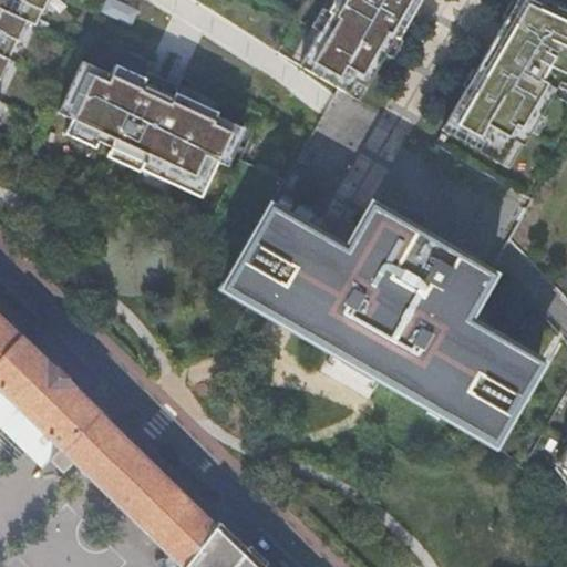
[(0,0),(0,79),(9,60),(8,60),(26,22),(34,27),(41,11),(42,12),(47,0),(0,0)]
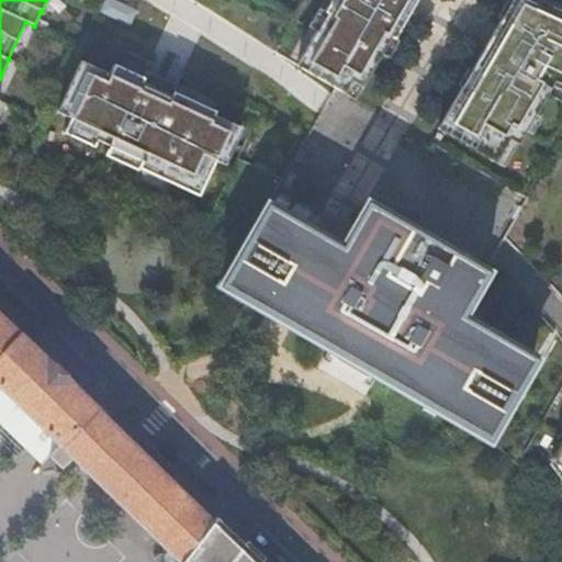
[(136,11),(112,0),(104,0),(100,12),(128,26),(136,11)]
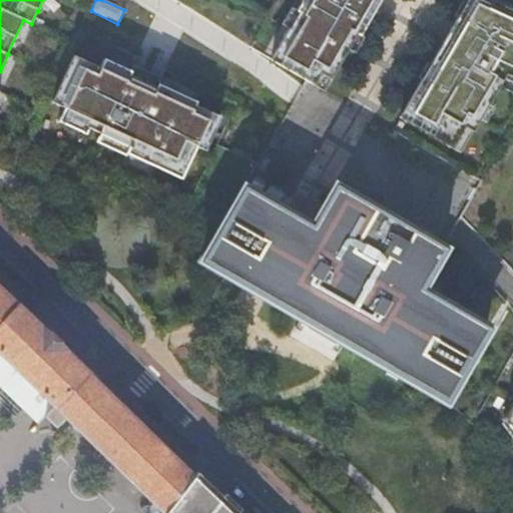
[(301,0),(295,11),(298,13),(288,29),(271,60),(307,81),(312,84),(319,73),(329,79),(346,49),(355,34),(359,35),(378,0),(301,0)]
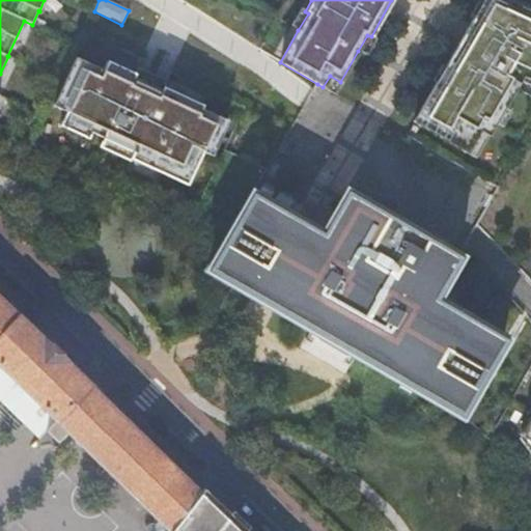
[(530,12),(504,0),(482,0),(472,19),(471,18),(444,65),(445,66),(436,82),(435,82),(412,121),(465,151),(478,130),(486,134),(492,123),(493,123),(494,122),(502,108),(516,82),(516,81),(516,80),(520,75),(530,79),(530,12)]
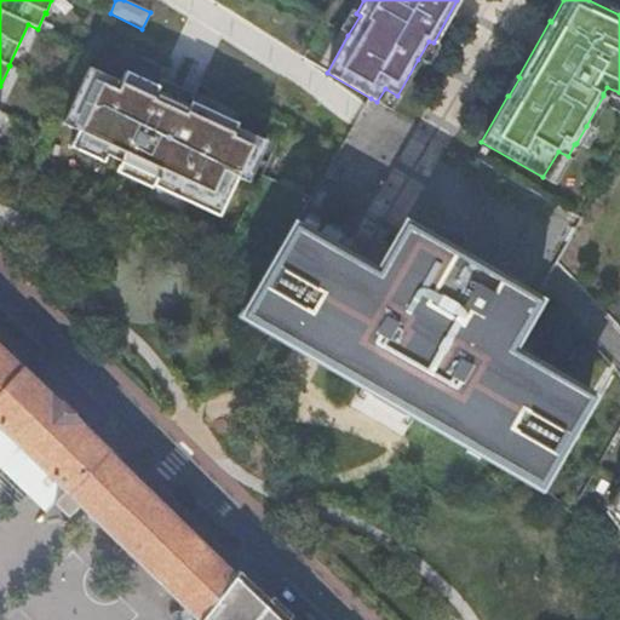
[(619,13),(590,0),(556,0),(546,18),(550,21),(551,22),(563,0),(589,0),(619,15),(619,13)]
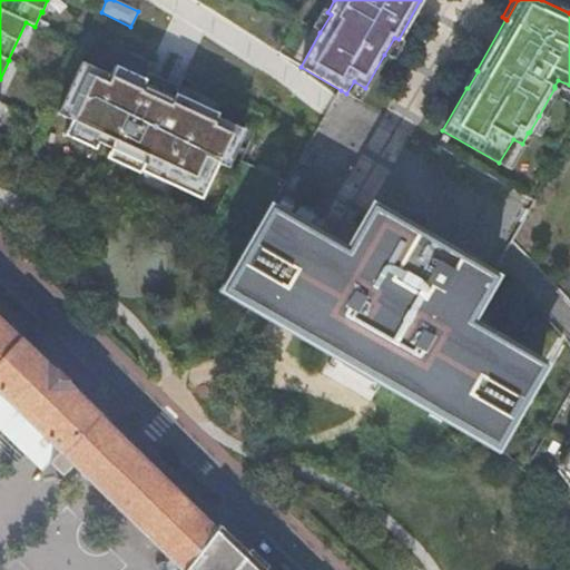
[(322,9),(312,28),(320,32),(331,15),(327,12),(322,9)]
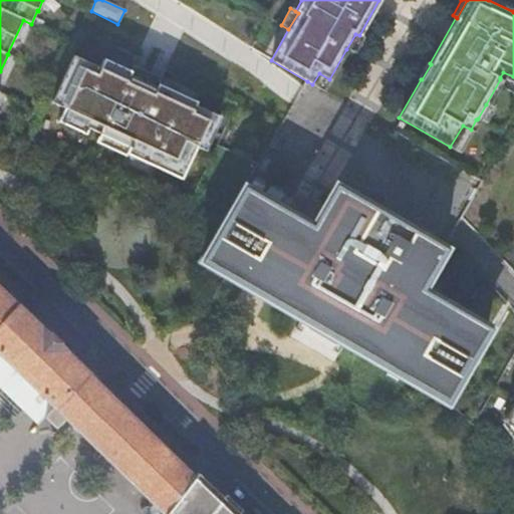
[(346,49),(353,53),(363,37),(359,35),(355,34),(346,49)]
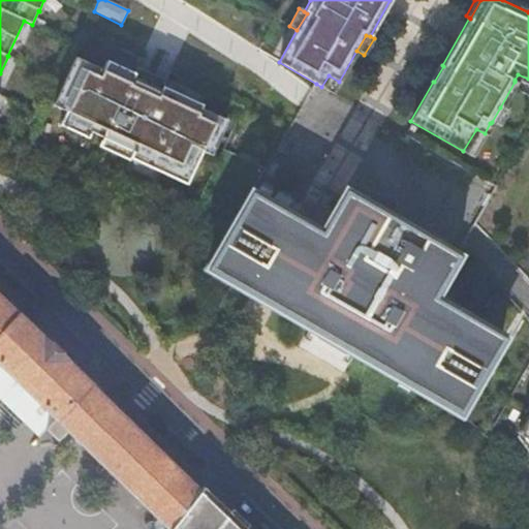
[(102,70),(75,58),(54,105),(66,112),(76,117),(73,124),(90,131),(103,137),(132,151),(129,158),(158,172),(161,163),(190,176),(201,151),(211,155),(226,121),(200,109),(201,105),(162,87),(160,90),(132,78),(134,73),(106,61),(102,70)]
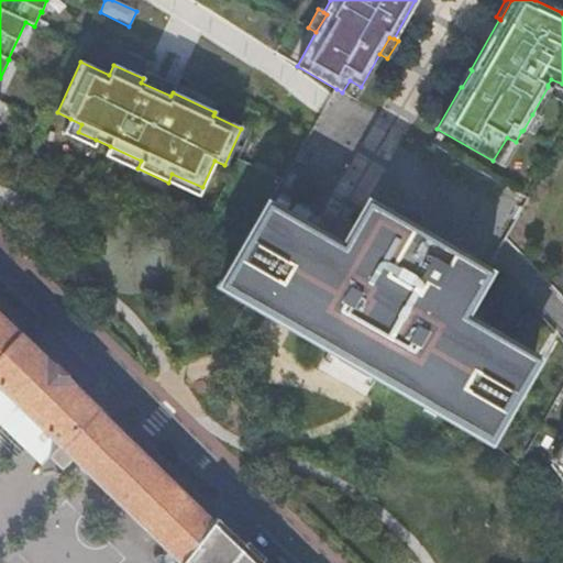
[(467,67),(456,85),(461,87),(462,87),(472,70),(471,69),(467,67)]
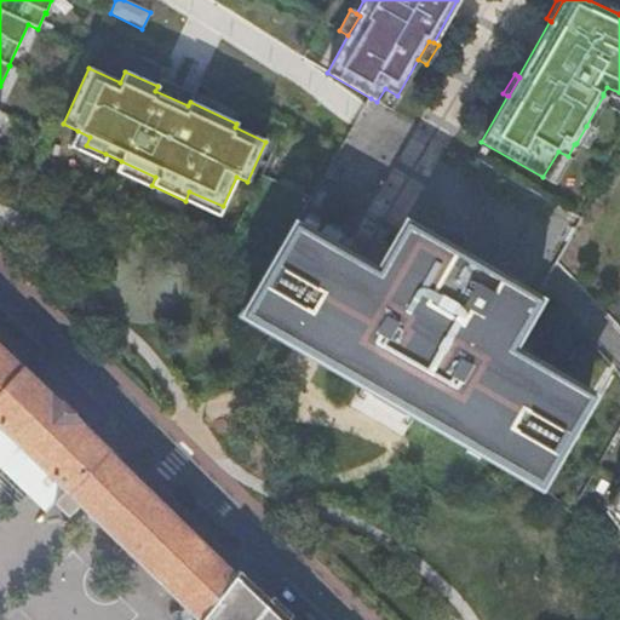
[(194,96),(160,80),(158,86),(155,91),(188,105),(190,102),(194,96)]
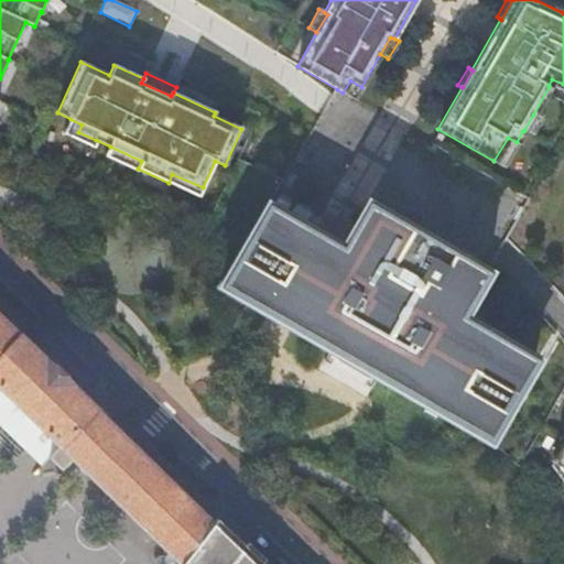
[(563,84),(552,79),(549,85),(563,91),(563,84)]
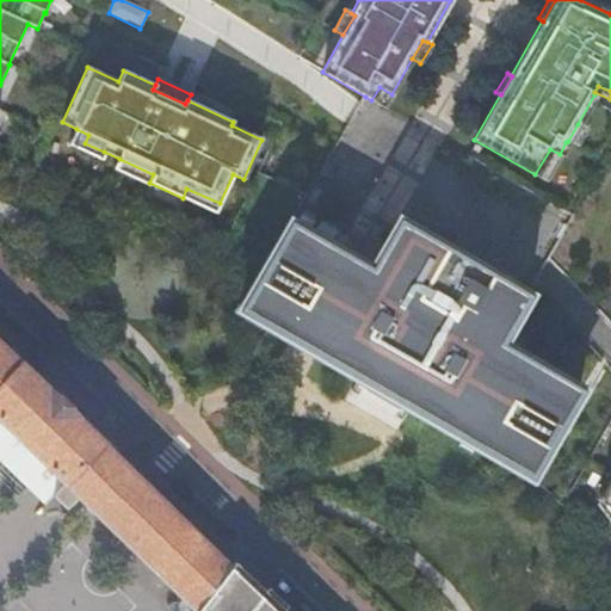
[(371,100),(383,107),(392,94),(380,87),(371,100)]
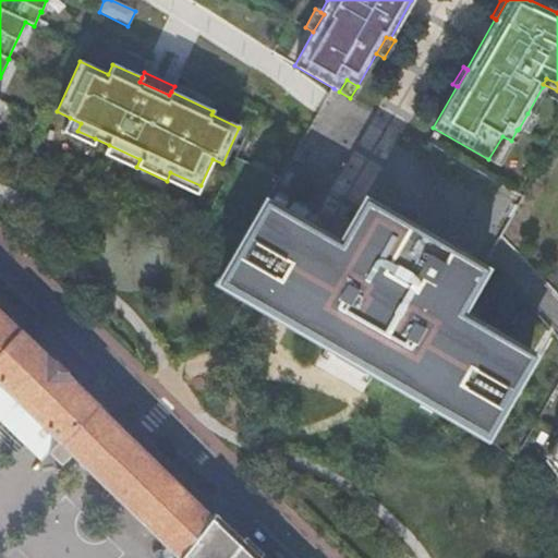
[(528,113),(519,129),(525,133),(534,118),(528,113)]
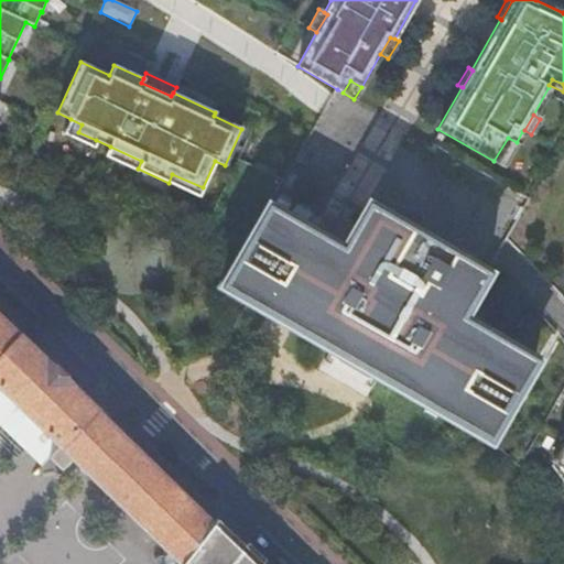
[(63,133),(94,148),(96,140),(78,132),(82,125),(71,119),(63,133)]
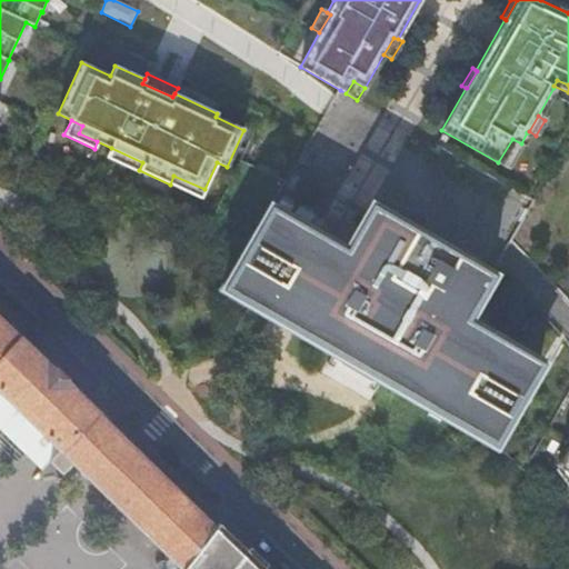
[(521,143),(512,139),(498,162),(507,169),(521,143)]
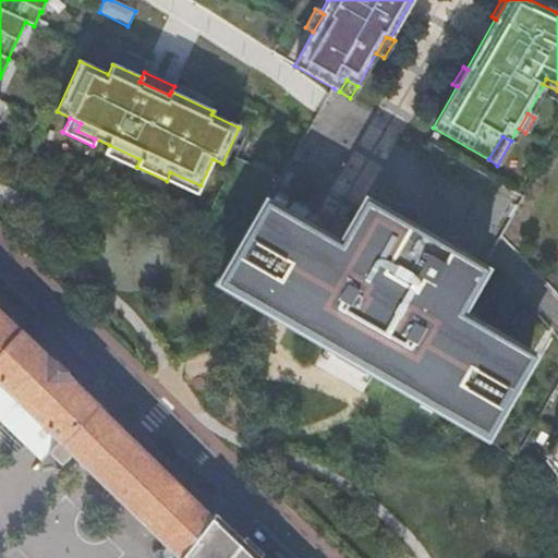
[(109,145),(105,155),(135,169),(136,167),(140,159),(109,145)]
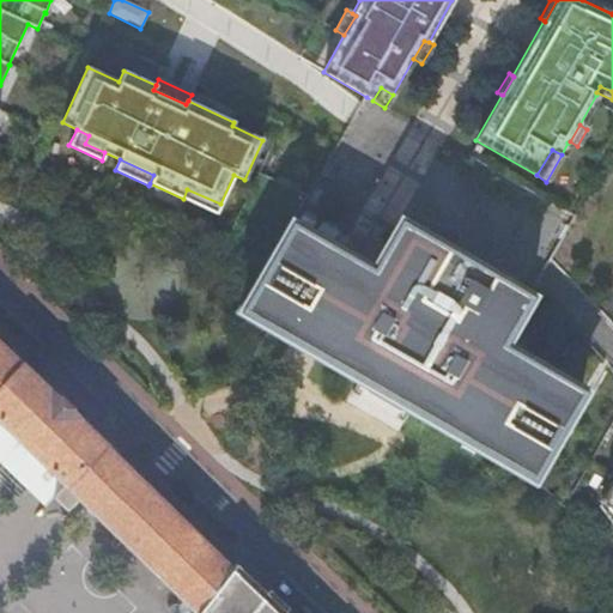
[(187,189),(183,199),(216,213),(220,204),(187,189)]
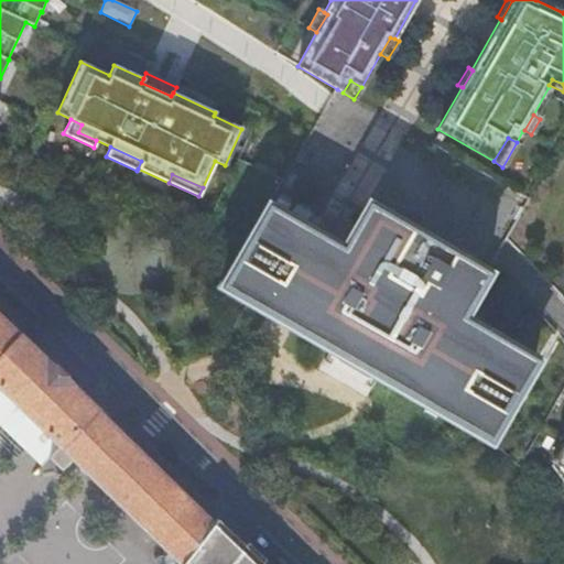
[(486,273),(366,205),(344,241),(310,221),(306,228),(267,205),(219,285),(337,355),(335,359),(336,361),(339,361),(340,359),(364,372),(362,376),(364,378),(367,378),(369,372),(487,441),(534,361),(495,338),(499,332),(464,312),(486,273)]
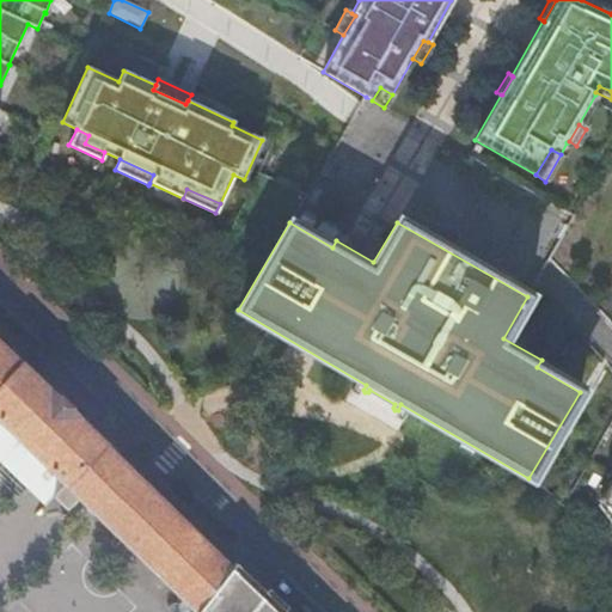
[(194,611),(195,611),(230,568),(103,447),(104,445),(22,365),(19,366),(0,347),(0,481),(18,499),(28,489),(44,506),(35,516),(36,519),(55,499),(67,510),(78,499),(194,611)]
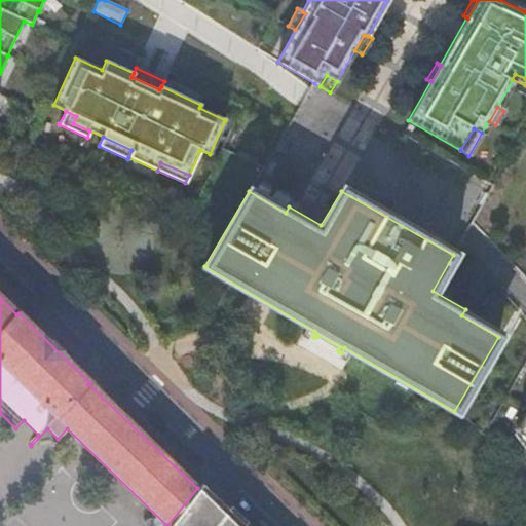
[(245,525),(201,483),(197,488),(167,525),(245,525)]
